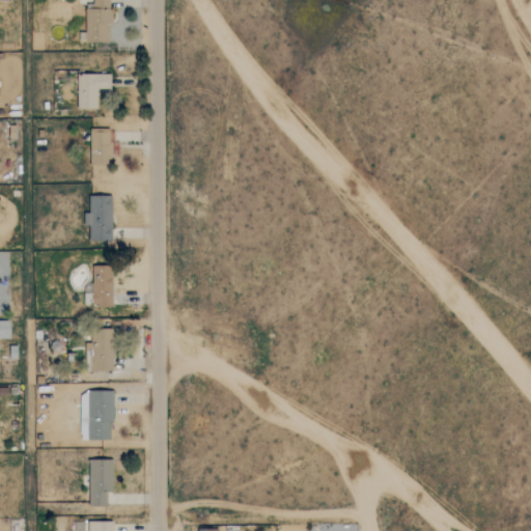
[(110,0),(92,0),(92,8),(85,8),(84,42),(107,42),(107,24),(110,24),(110,0)]
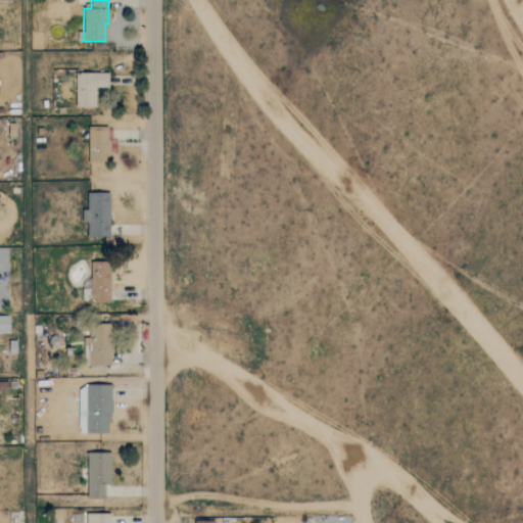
[(108,87),(108,72),(76,73),(76,106),(96,106),(95,87),(108,87)]
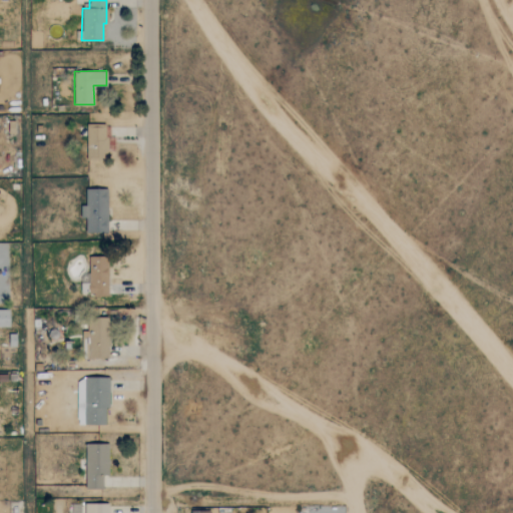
[(114,151),(113,125),(86,126),(87,159),(107,159),(107,151),(114,151)]
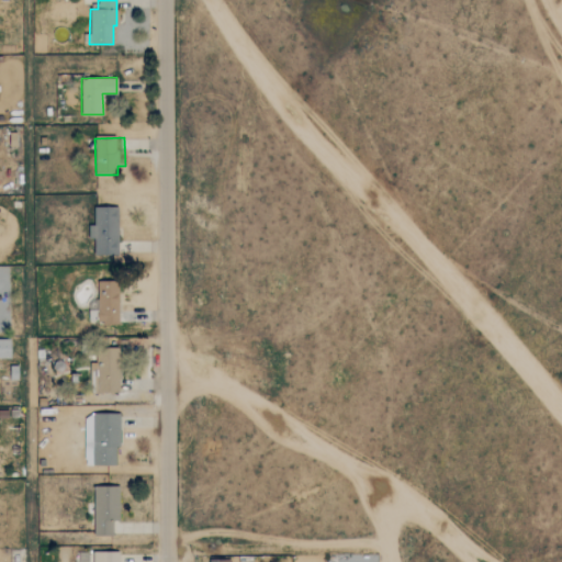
[(88,239),(94,239),(94,255),(116,255),(117,208),(93,206),(93,224),(89,224),(88,239)]
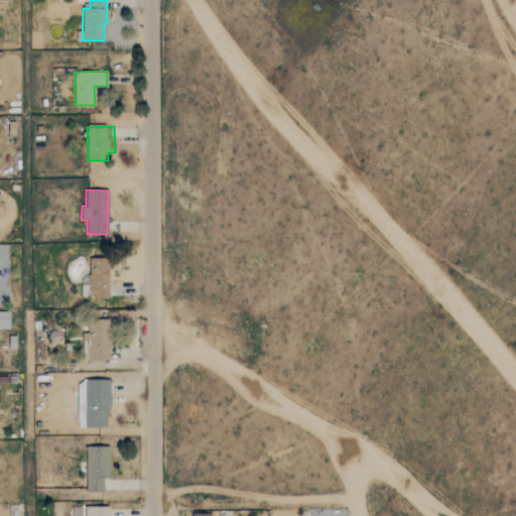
[(89,258),(91,297),(109,297),(108,258),(89,258)]
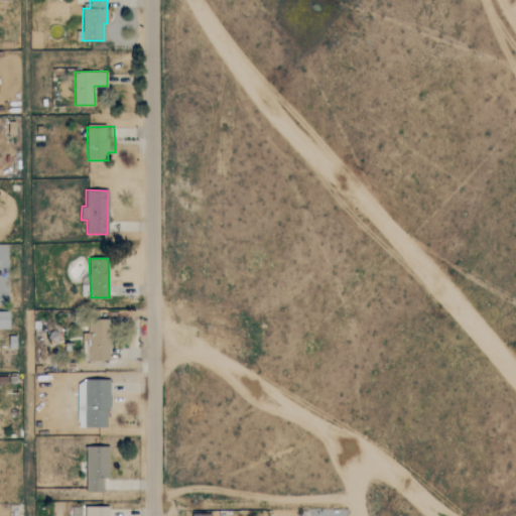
[(10,311),(0,311),(0,329),(9,330),(10,311)]
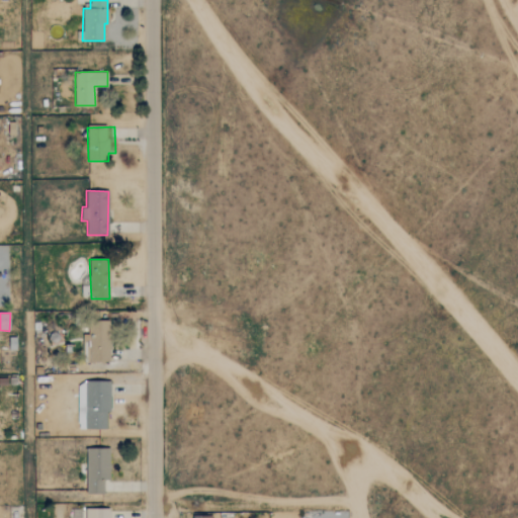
[(90,361),(110,361),(110,321),(89,322),(90,361)]
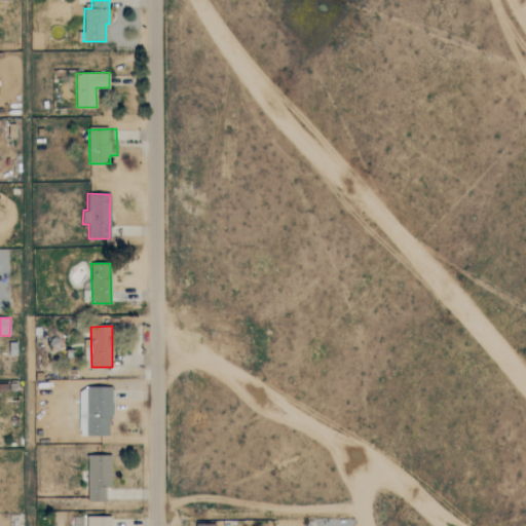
[(108,436),(108,418),(112,418),(112,387),(79,386),(79,435),(108,436)]
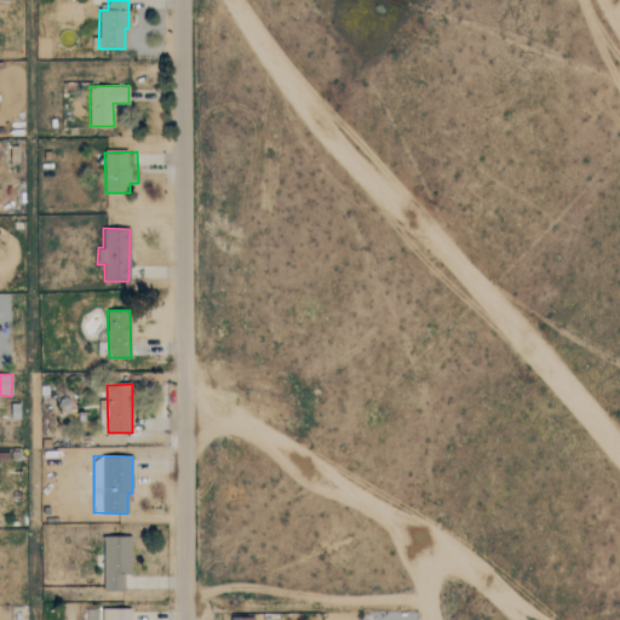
[(103,537),(103,592),(124,591),(124,574),(132,574),(132,537),(103,537)]
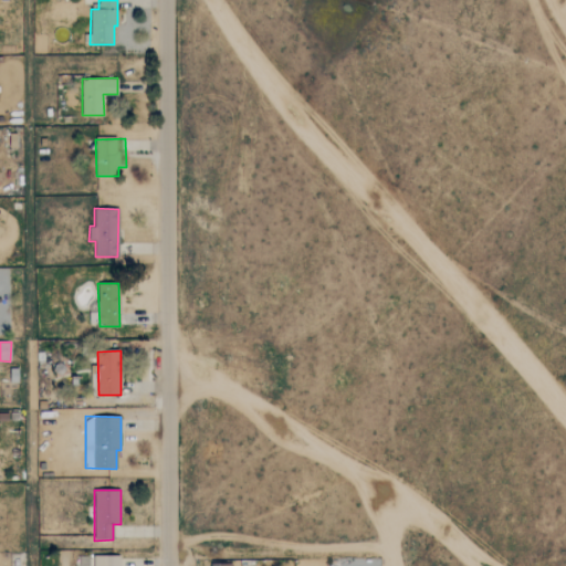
[(118,565),(119,556),(94,556),(94,565),(118,565)]
